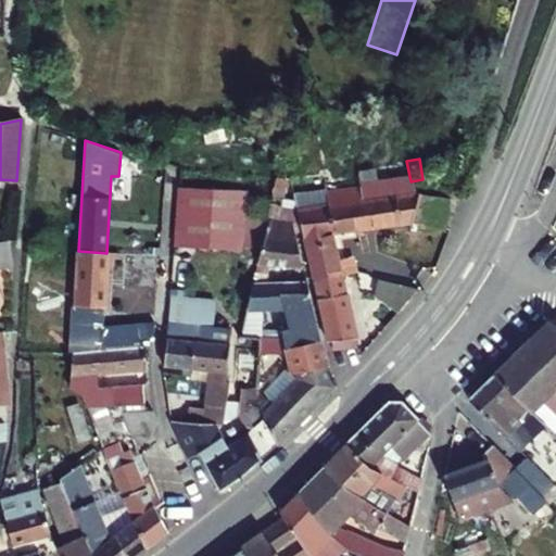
[(293,223),(301,223),(299,210),(281,207),(287,178),(276,176),(266,217),(269,218),(253,282),(267,281),(270,264),(301,266),(293,223)]
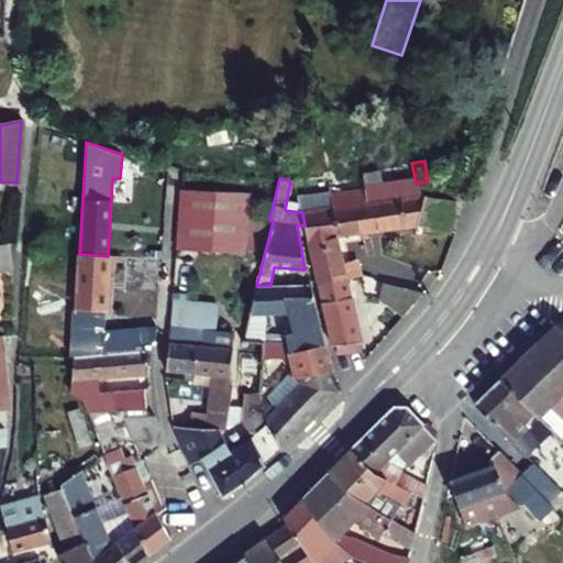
[(355,205),(362,232),(419,223),(446,232),(454,203),(429,195),(384,200),(381,184),(364,186),(326,191),(328,207),(355,205)]
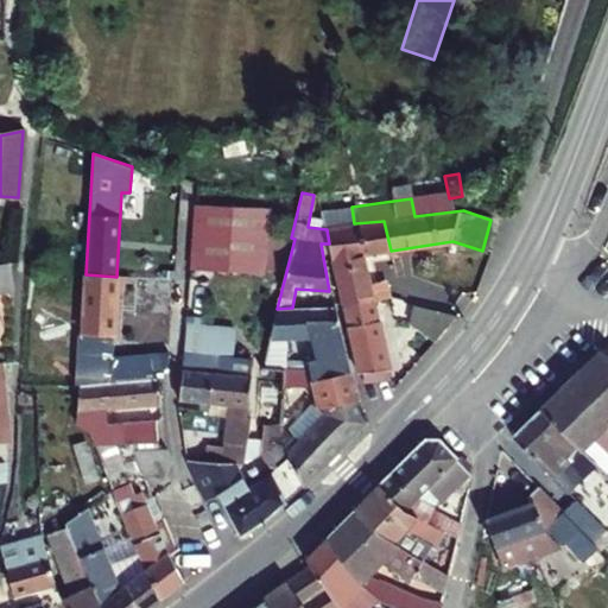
[(196,204),(190,265),(261,271),(266,209),(196,204)]
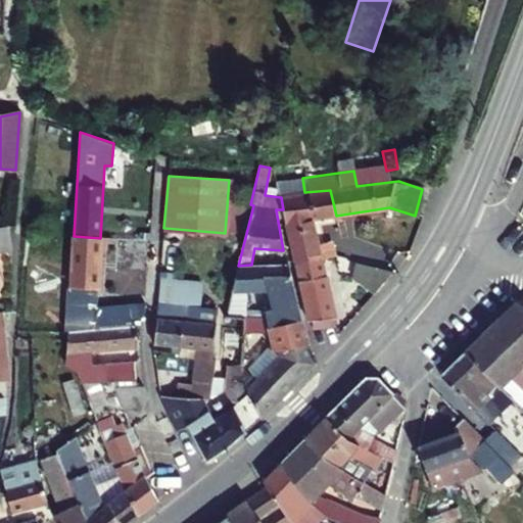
[(283,209),(295,263),(322,257),(334,255),(330,241),(318,243),(313,220),(336,216),(330,190),(304,192),(302,178),(277,182),(281,197),(283,209)]
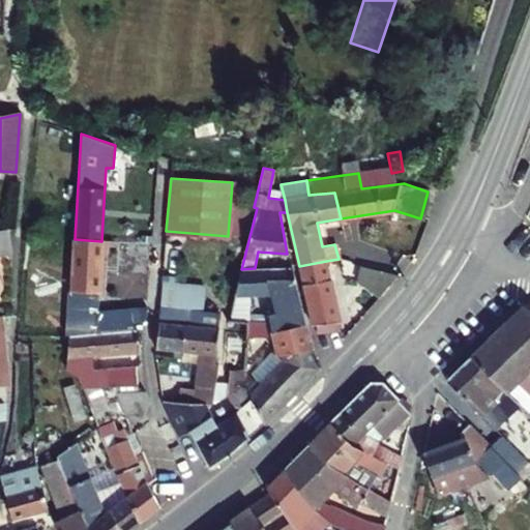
[(0,254),(10,253),(7,230),(0,230),(0,254)]
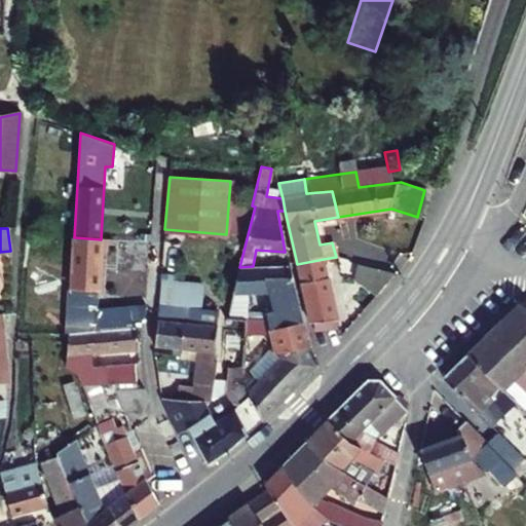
[(101,239),(74,237),(69,332),(87,331),(137,327),(140,327),(141,325),(144,316),(145,311),(110,310),(110,311),(97,310),(97,309),(101,239)]
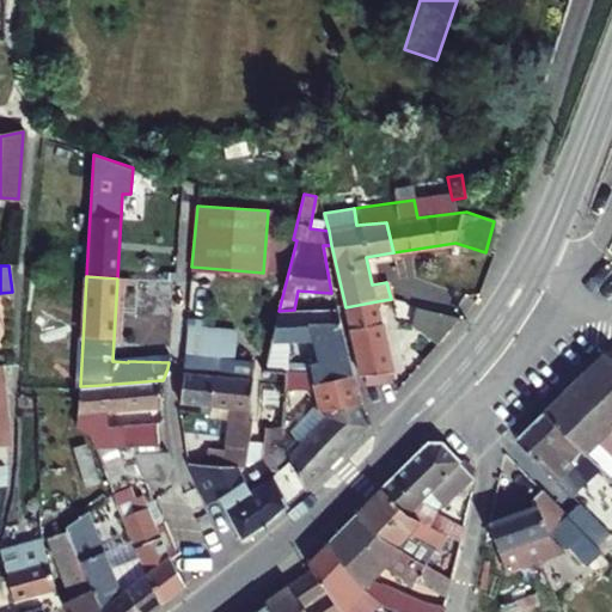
[(377,301),(346,307),(360,374),(365,373),(367,384),(391,381),(391,372),(393,372),(377,301)]
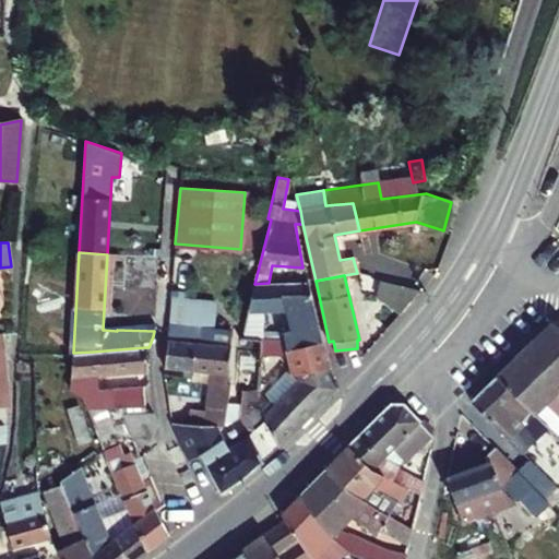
[(269,283),(254,284),(249,309),(258,309),(286,307),(292,330),(283,332),(285,340),(287,351),(322,343),(307,282),(269,283)]
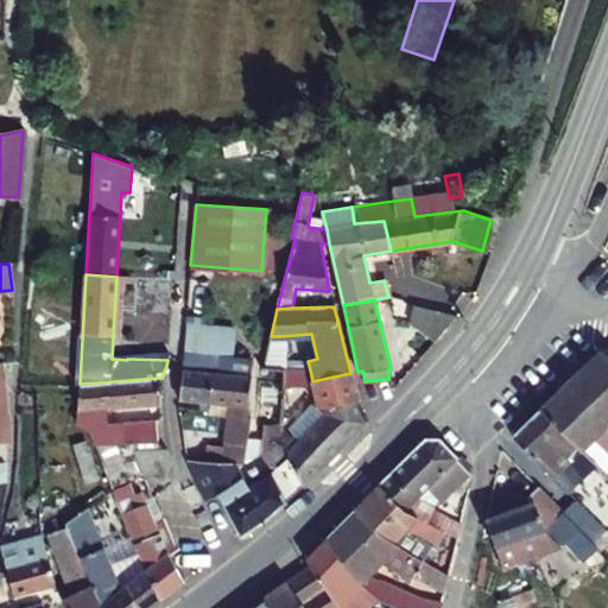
[(458,315),(424,306),(412,318),(436,340),(458,315)]
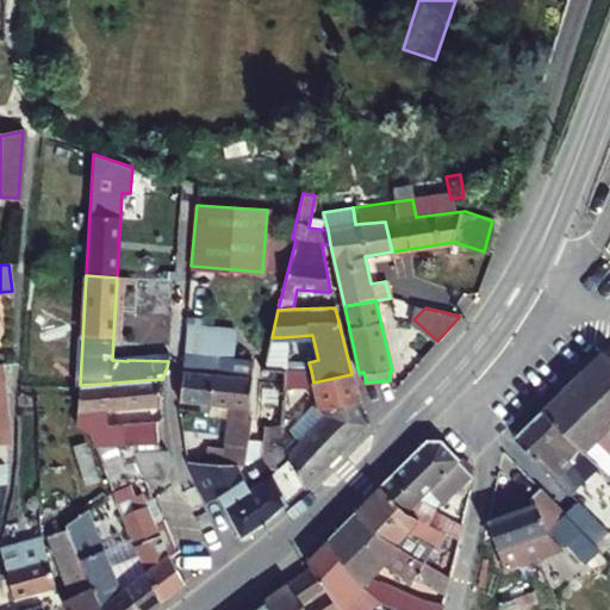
[(234,331),(187,325),(184,353),(232,358),(234,331)]
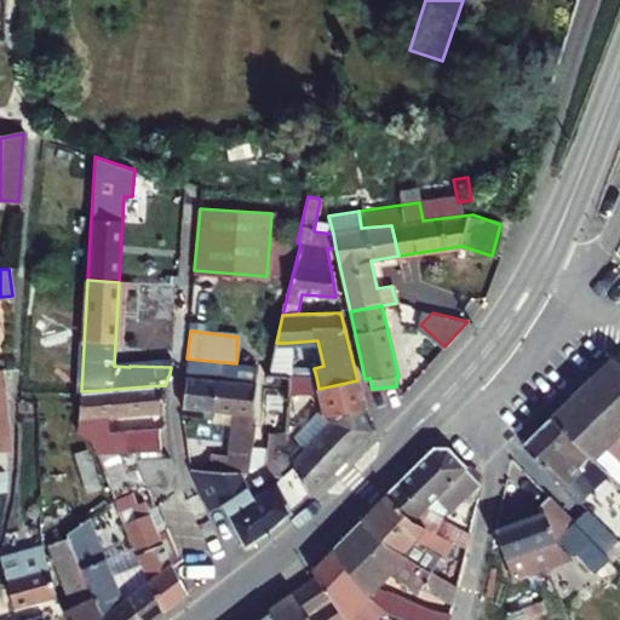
[(282,375),(286,343),(276,343),(273,374),(282,375)]
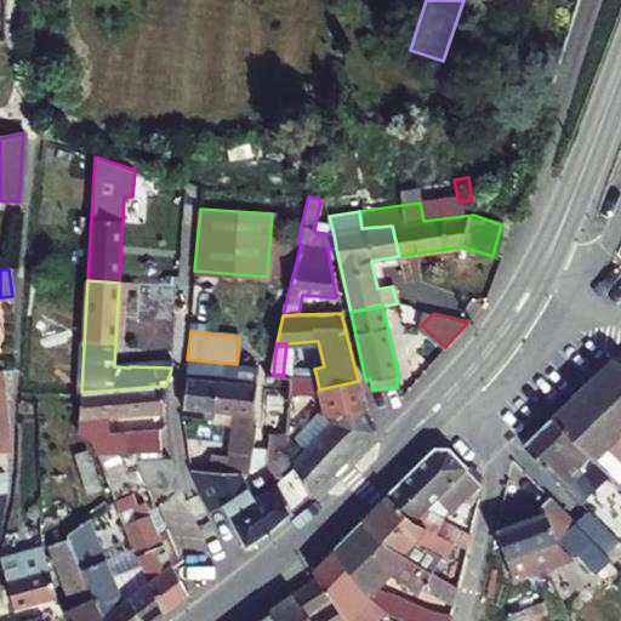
[(209,379),(255,383),(257,365),(237,364),(187,359),(186,377),(209,379)]
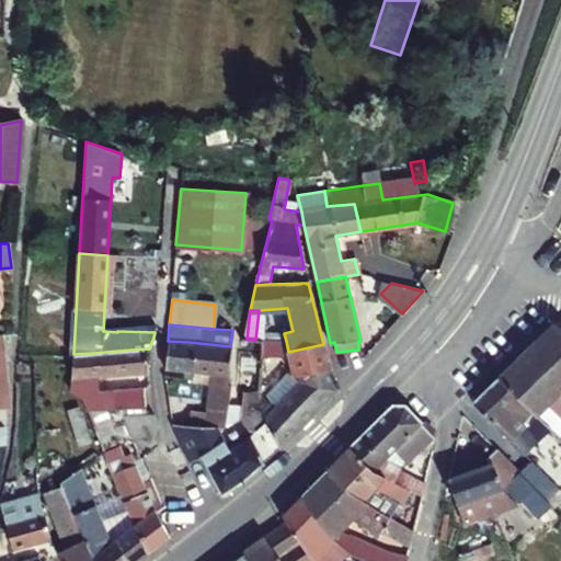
[(560,332),(553,324),(497,379),(560,441),(560,332)]
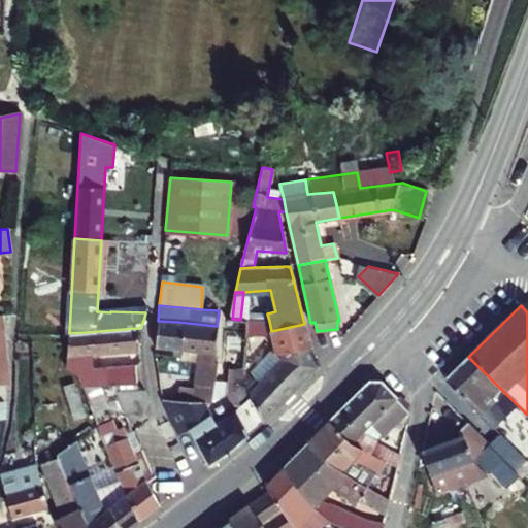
[(9,322),(10,312),(0,314),(0,385),(6,385),(1,323),(9,322)]
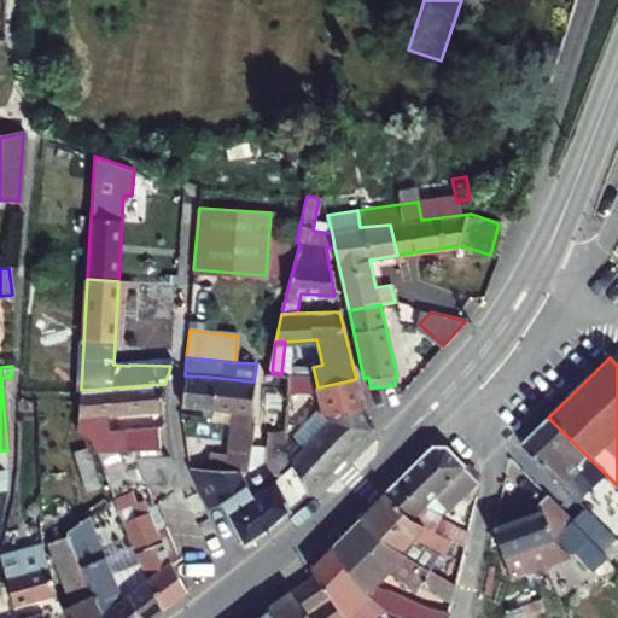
[(272,373),(264,372),(261,427),(285,429),(290,375),(281,374),(272,373)]
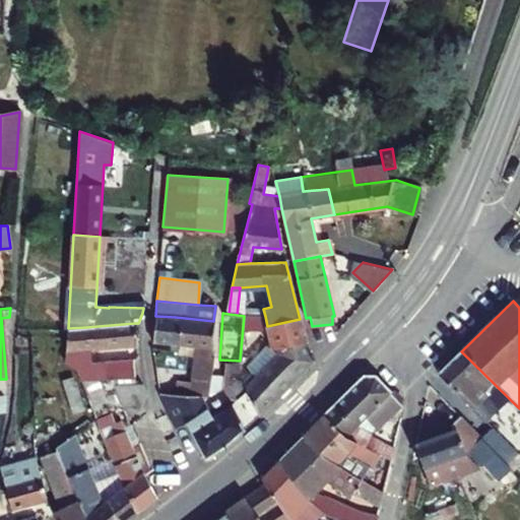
[(173,344),(175,317),(155,316),(152,342),(173,344)]
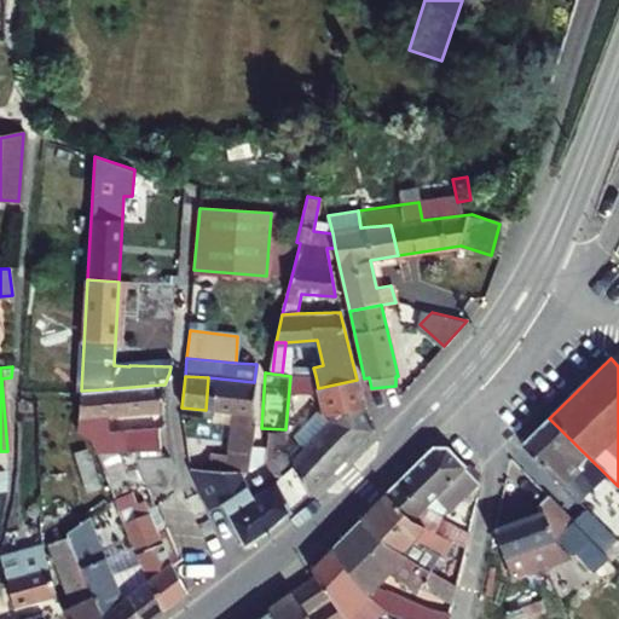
[(231,412),(227,455),(249,455),(253,427),(249,427),(254,382),(208,377),(206,410),(231,412)]
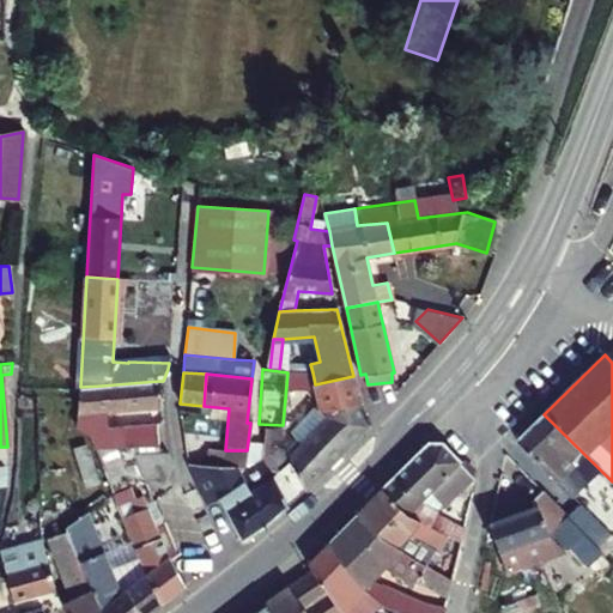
[(353,376),(315,384),(314,384),(319,411),(321,411),(321,419),(301,441),(297,437),(286,448),(289,457),(291,461),(304,487),(365,424),(353,376)]
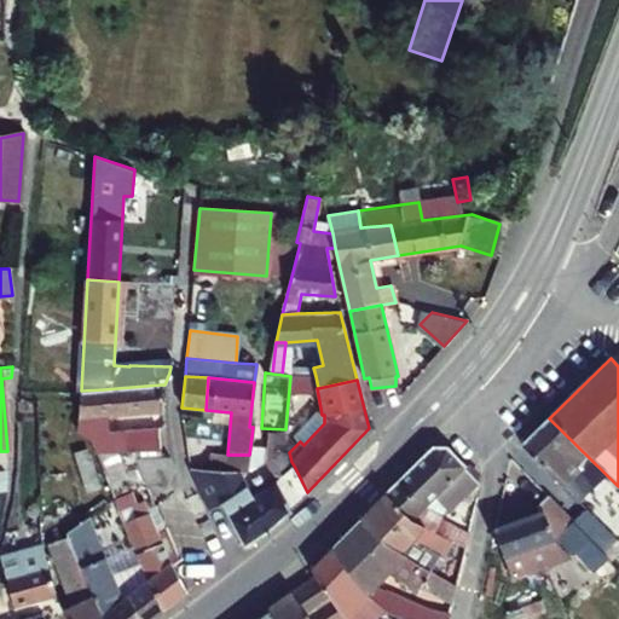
[(103,389),(81,391),(79,427),(91,439),(97,453),(160,452),(158,431),(125,432),(125,437),(104,438),(102,415),(163,411),(161,385),(103,389)]
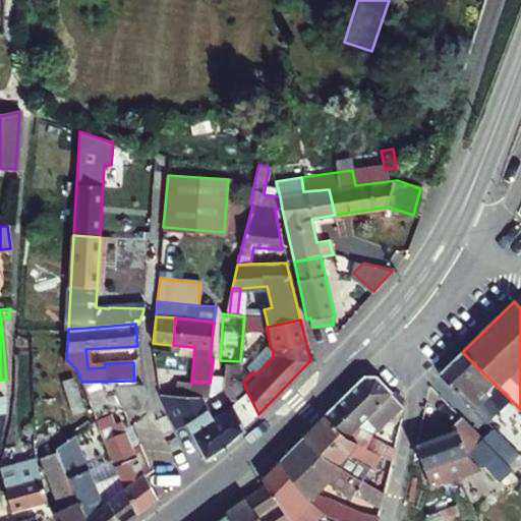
[(520,409),(462,352),(439,374),(486,423),(501,410),(516,426),(509,433),(520,446),(520,409)]
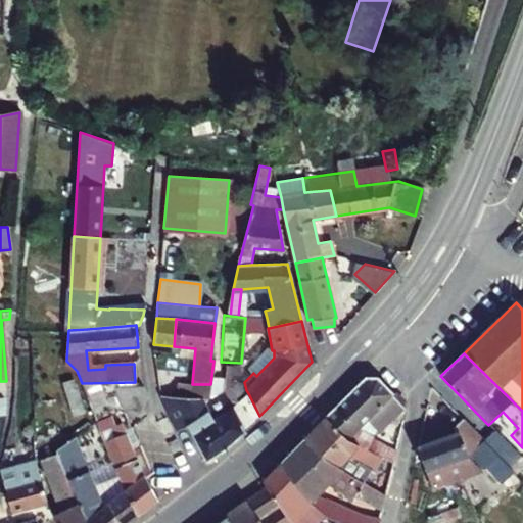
[(238,393),(241,368),(228,367),(224,391),(238,393)]
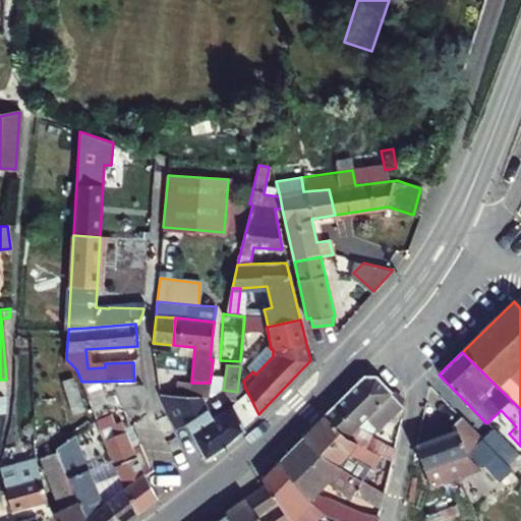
[(363,375),(326,414),(347,436),(369,449),(391,462),(394,450),(355,428),(362,419),(377,433),(403,407),(374,378),(363,375)]
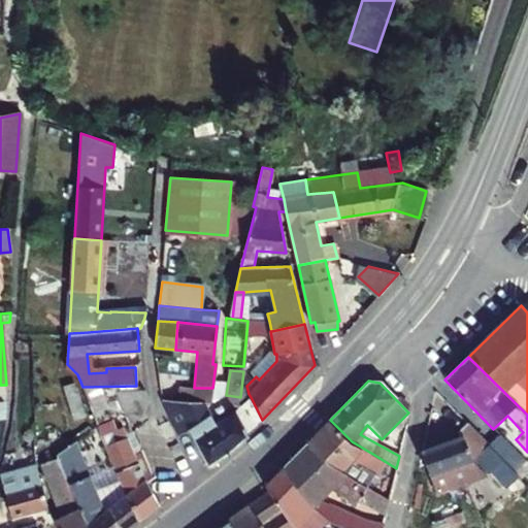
[(83,417),(73,384),(63,387),(72,419),(83,417)]
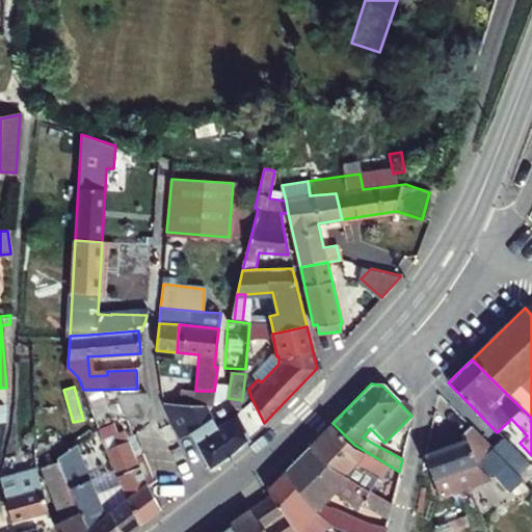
[(214,391),(195,391),(159,389),(181,436),(190,430),(210,470),(233,453),(250,437),(237,414),(227,395),(213,404),(214,391)]
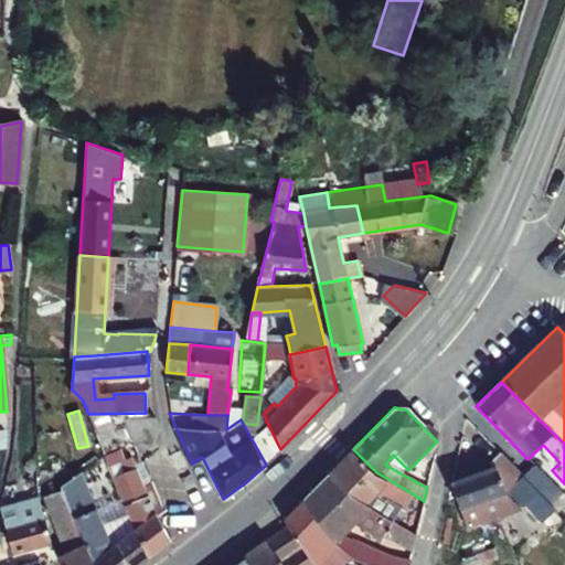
[(161,432),(155,415),(125,417),(135,443),(147,438),(153,443),(161,432)]
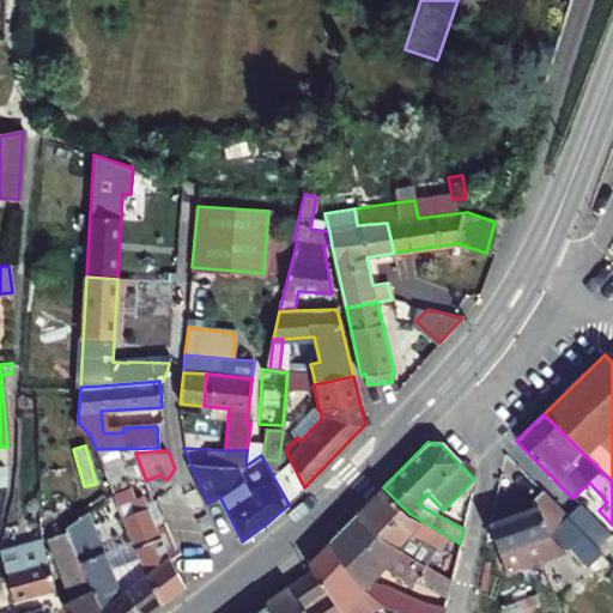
[(304,487),(291,461),(273,477),(289,504),(304,487)]
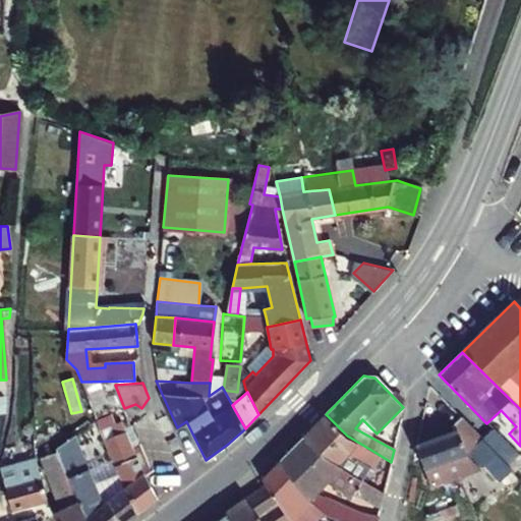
[(347,436),(326,414),(303,436),(339,466),(383,493),(390,468),(381,465),(374,477),(359,469),(357,473),(341,463),(347,455),(360,462),(369,449),(347,436)]
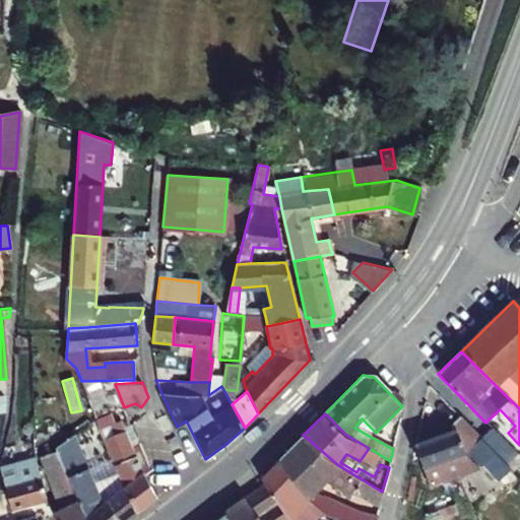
[(509,469),(504,464),(478,438),(458,417),(447,429),(450,432),(419,444),(414,444),(430,488),(443,482),(439,464),(462,455),(467,450),(502,484),(508,478),(504,473),(509,469)]
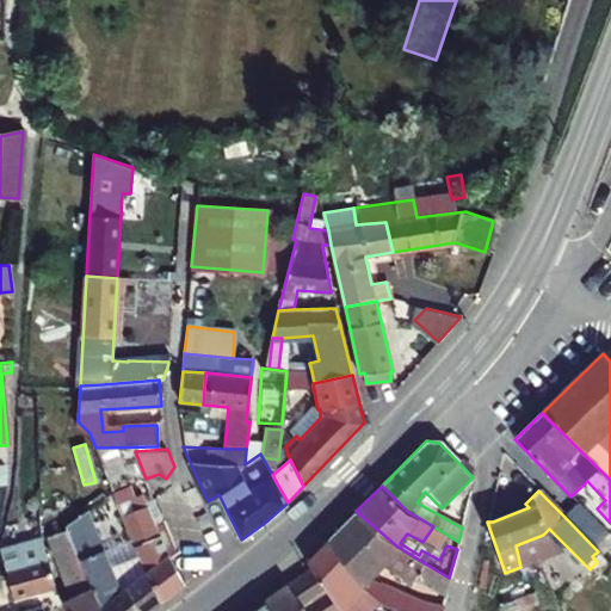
[(562,514),(592,545),(605,532),(575,501),(562,514)]
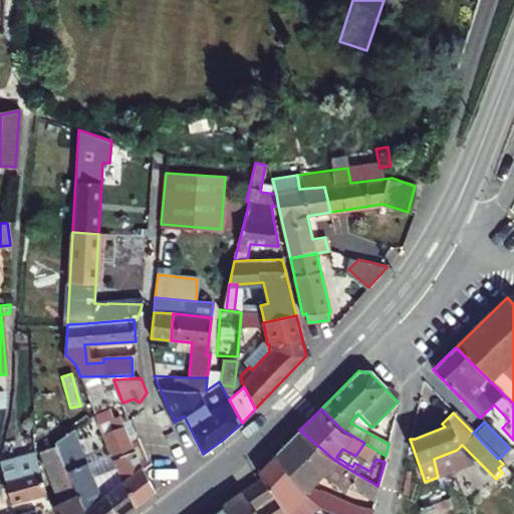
[(111,455),(118,470),(137,505),(153,493),(144,470),(148,466),(141,446),(135,448),(124,426),(103,435),(111,455)]
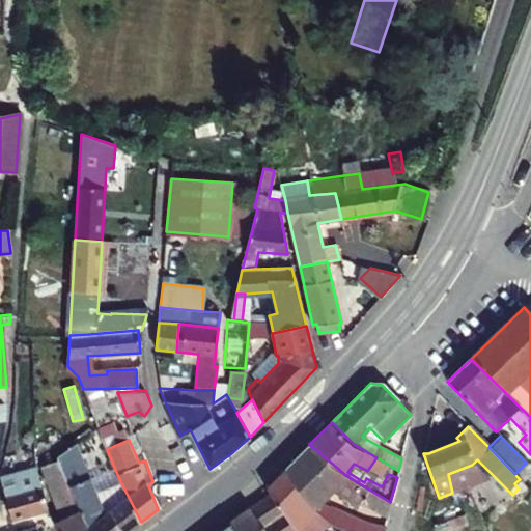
[(345,475),(309,444),(285,469),(324,519),(328,524),(347,530),(383,530),(384,527),(363,523),(330,506),(328,507),(320,503),(331,492),(354,504),(359,502),(387,518),(390,502),(345,475)]
